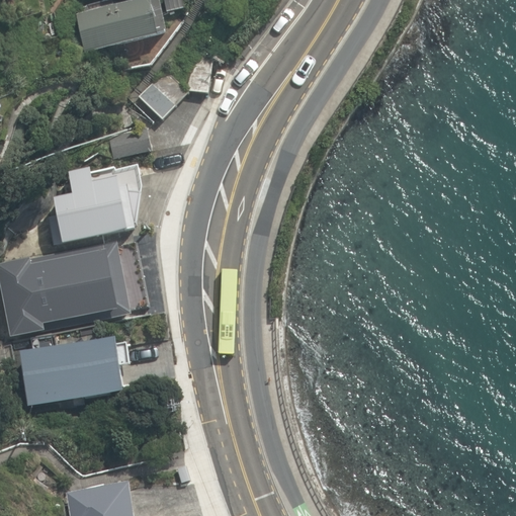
[(75,12),(84,52),(157,35),(157,33),(165,31),(157,0),(131,0),(112,4),(111,0),(102,0),(86,4),(87,9),(75,12)]
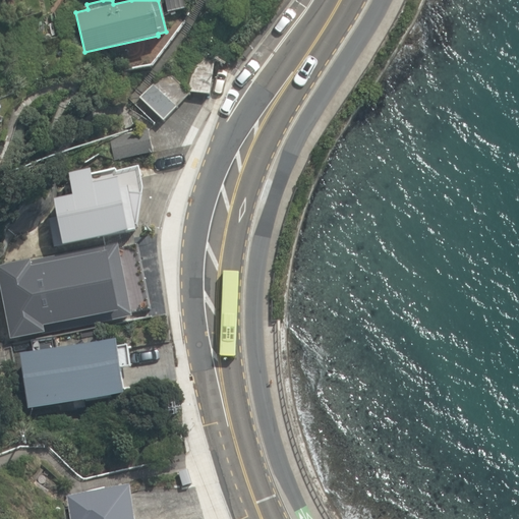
[(163,0),(165,11),(184,8),(182,0),(163,0)]
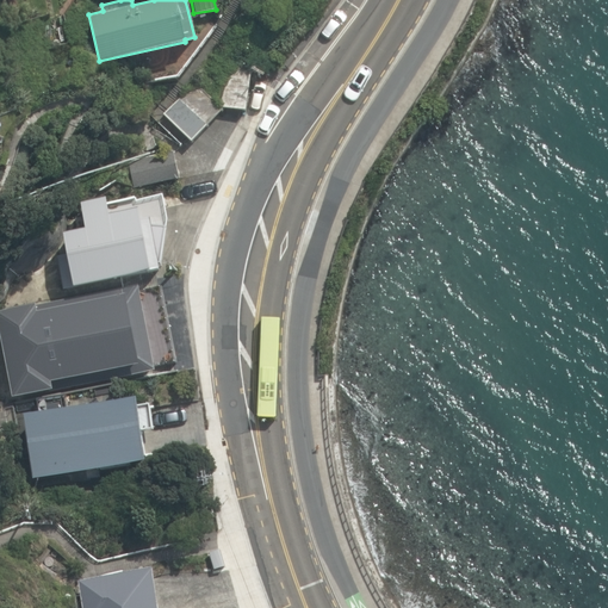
[(219,105),(244,109),(250,64),(225,61),(219,105)]
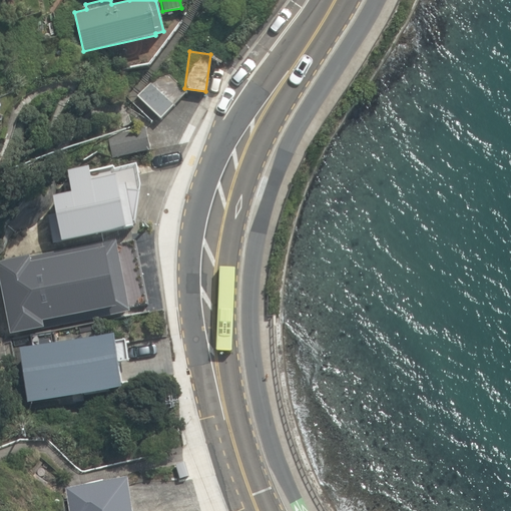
[(137,93),(159,115),(181,93),(184,90),(181,87),(162,68),(137,93)]
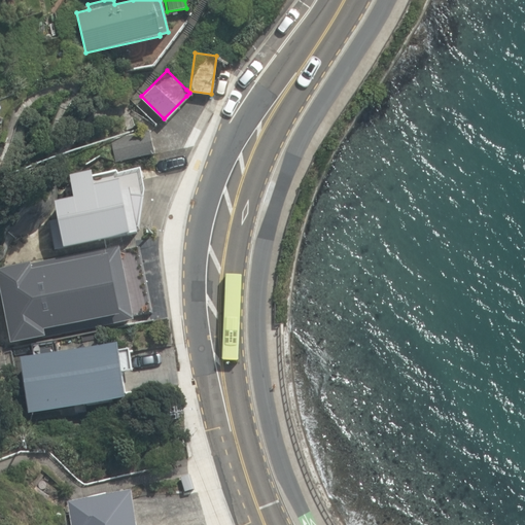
[(0,121),(2,123),(10,103),(2,100),(0,104),(0,121)]
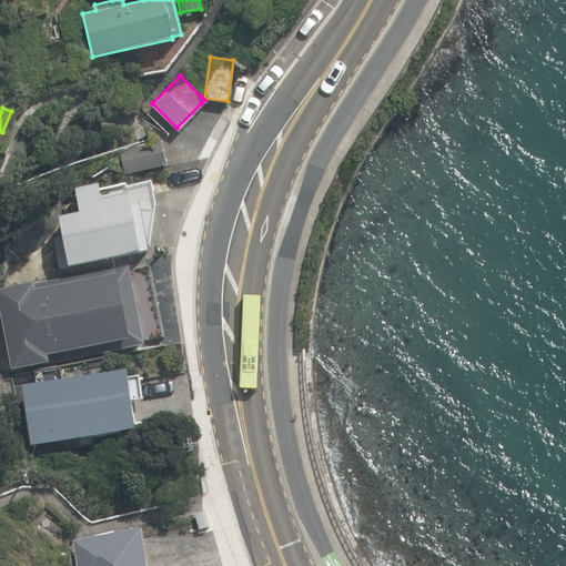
[(117,148),(122,173),(164,164),(159,139),(117,148)]
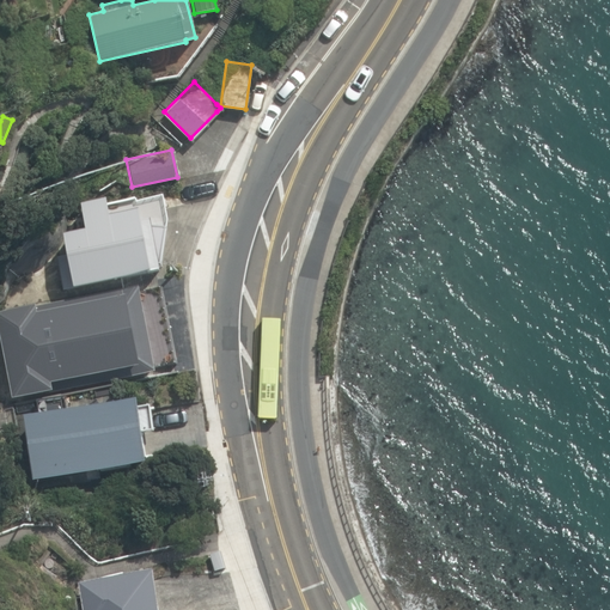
[(74,291),(74,292),(152,278),(152,276),(160,274),(160,270),(168,221),(163,197),(135,202),(134,197),(107,203),(105,201),(81,206),(85,235),(63,238),(68,264),(58,266),(62,293),(74,291)]
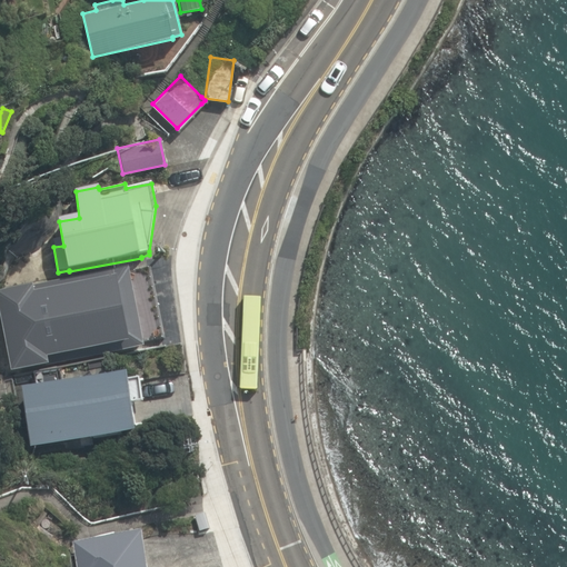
[(129,270),(129,267),(0,294),(0,316),(11,374),(49,367),(49,365),(145,348),(143,342),(165,338),(149,266),(129,270)]
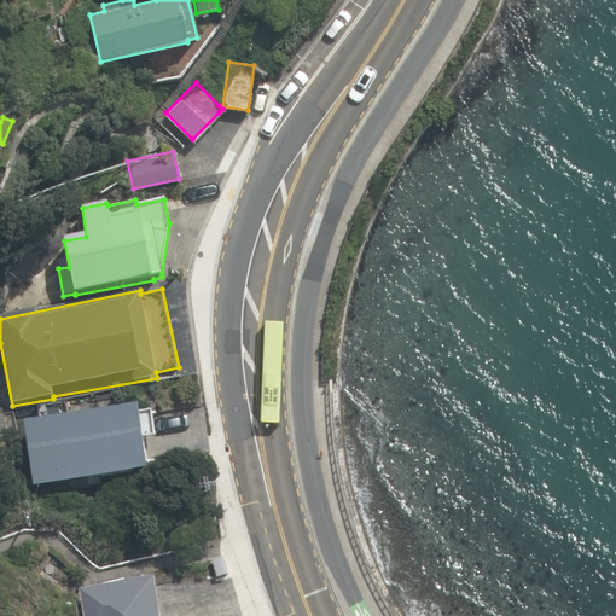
[(24,419),(34,483),(147,466),(138,404),(137,404),(67,413),(65,400),(38,405),(39,417),(24,419)]
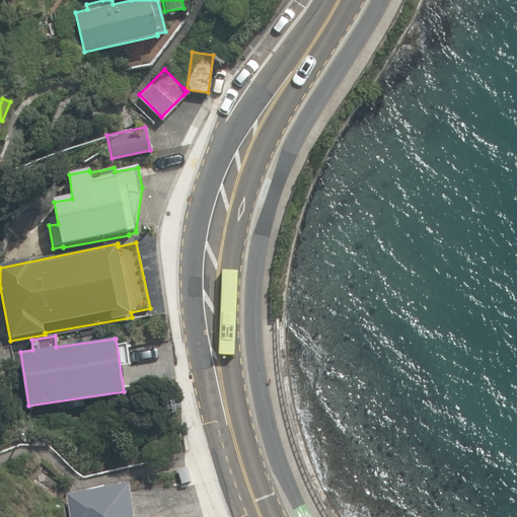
[(165,444),(175,443),(173,425),(163,427),(165,444)]
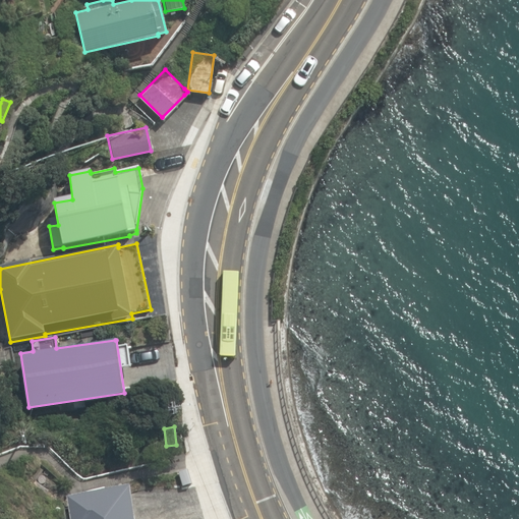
[(175,469),(179,486),(192,482),(188,466),(175,469)]
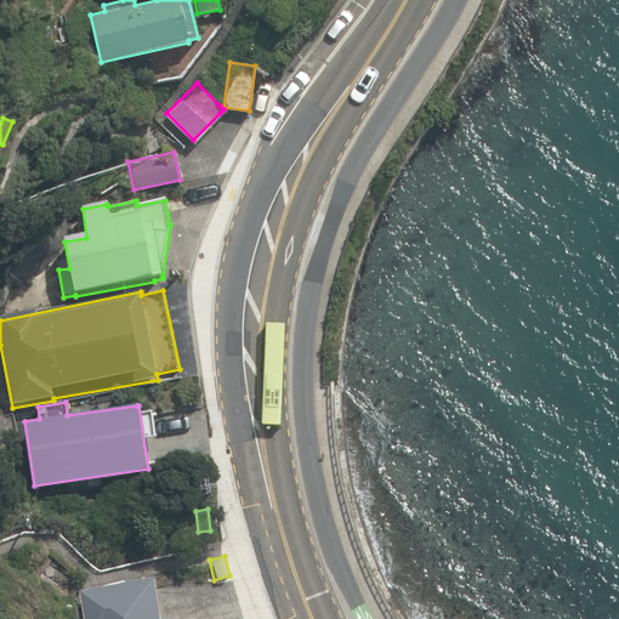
[(160,618),(155,580),(80,590),(84,618),(160,618)]
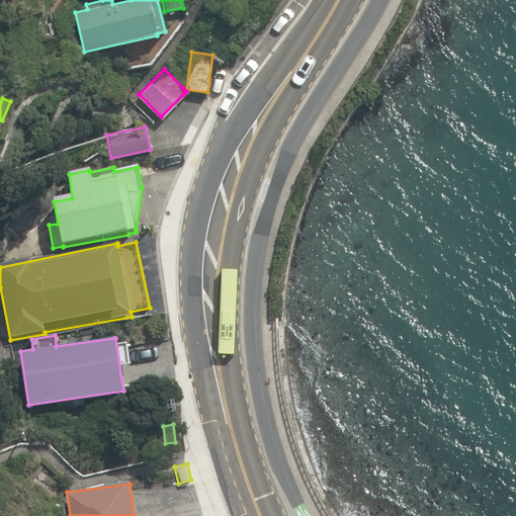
All buildings are outlined.
